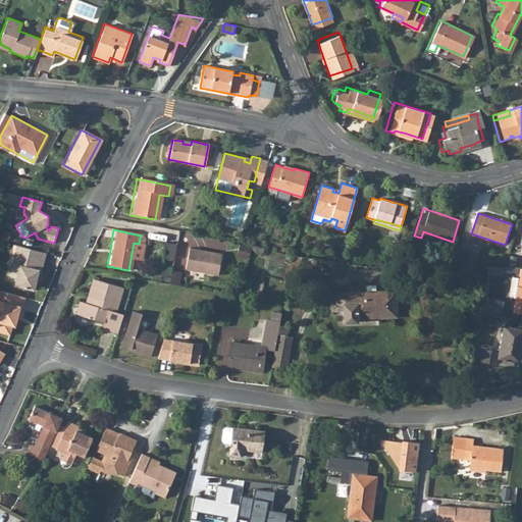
[(176,258),(177,243),(167,243),(166,257),(176,258)]
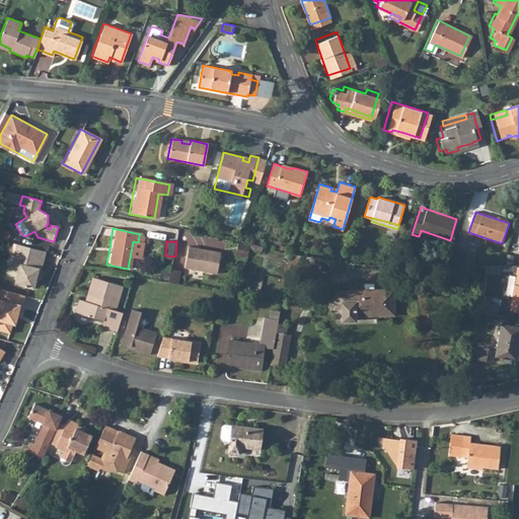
[(46,251),(14,244),(8,267),(14,268),(17,274),(15,285),(34,289),(40,270),(42,271),(46,251)]
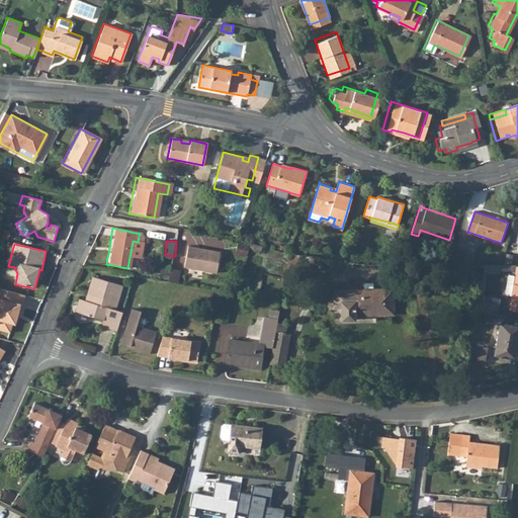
[(185,247),(182,270),(216,275),(219,253),(185,247)]
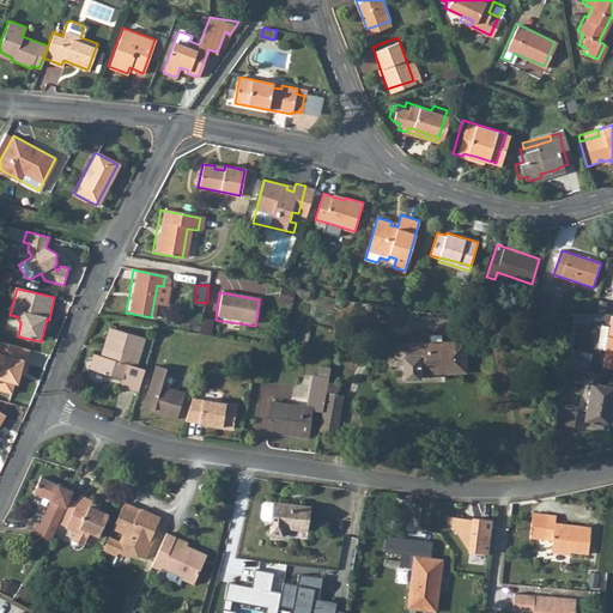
[(546,296),(539,314),(557,314),(560,301),(546,296)]
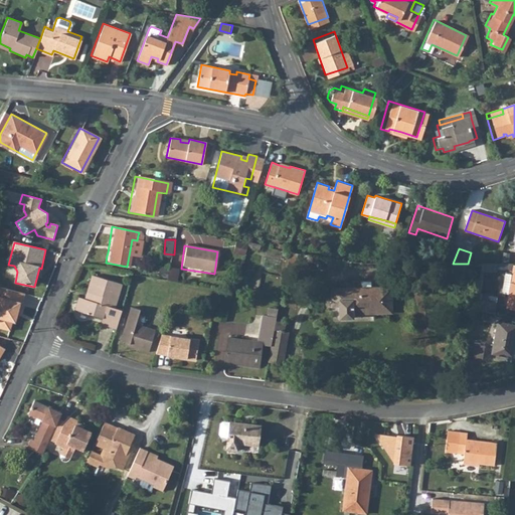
[(286,251),(284,264),(294,266),(296,253),(286,251)]
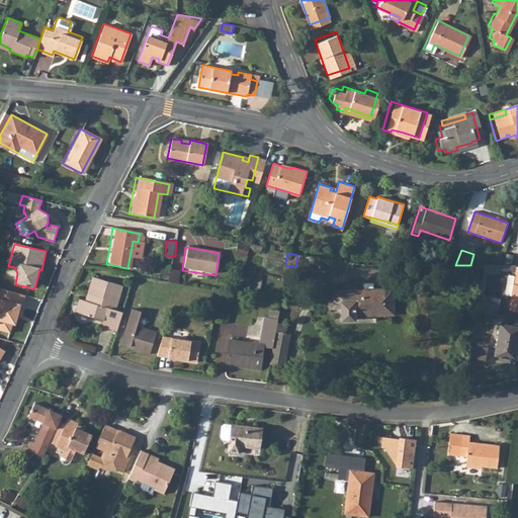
[(267,259),(265,270),(281,272),(283,261),(267,259)]
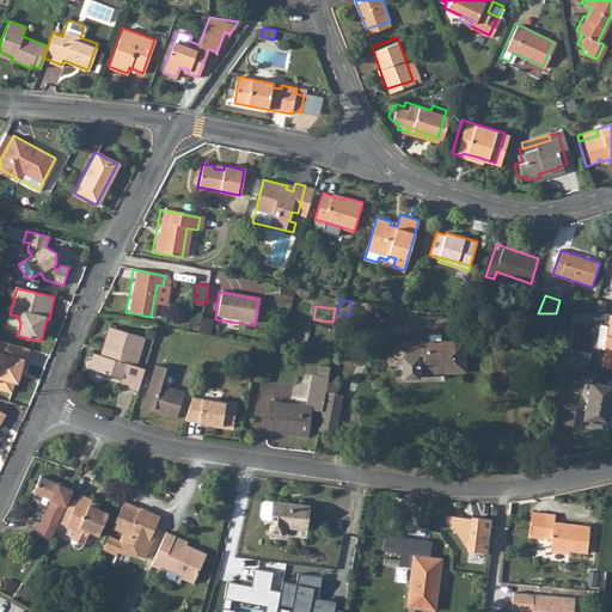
[(600,326),(597,348),(605,350),(603,366),(611,367),(611,314),(611,316),(610,328),(600,326)]
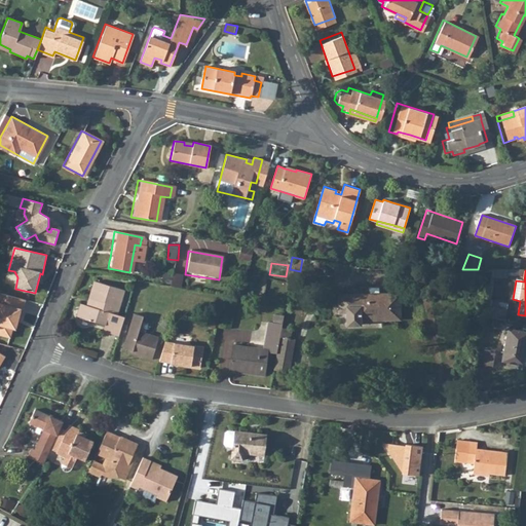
[(75,315),(102,325),(105,317),(115,321),(120,323),(122,317),(115,314),(122,291),(92,282),(87,298),(88,298),(86,305),(79,303),(75,315)]
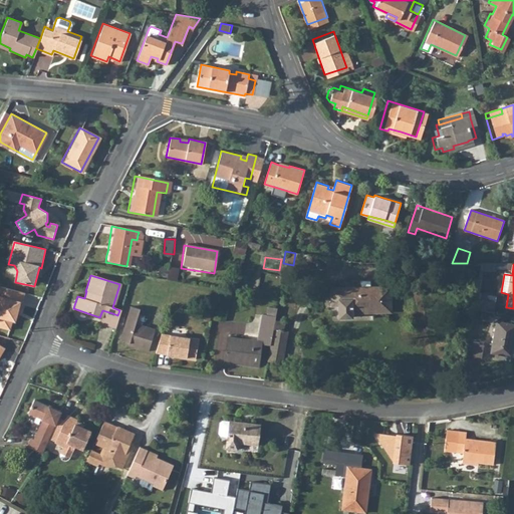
[(26,294),(0,287),(0,328),(11,331),(16,312),(21,313),(26,294)]
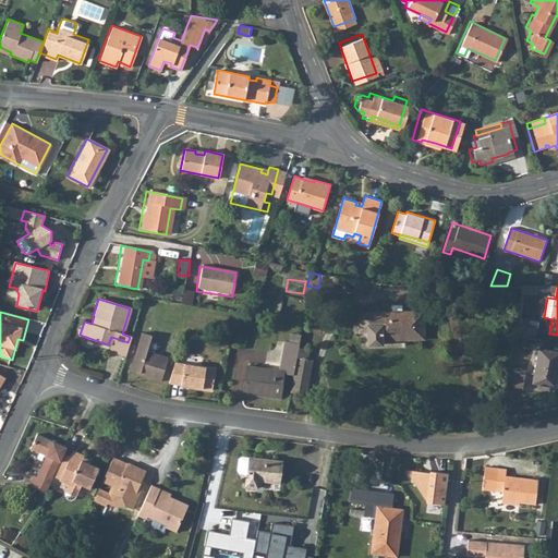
[(423,313),(361,313),(362,331),(368,331),(368,344),(383,344),(383,341),(422,340),(423,313)]
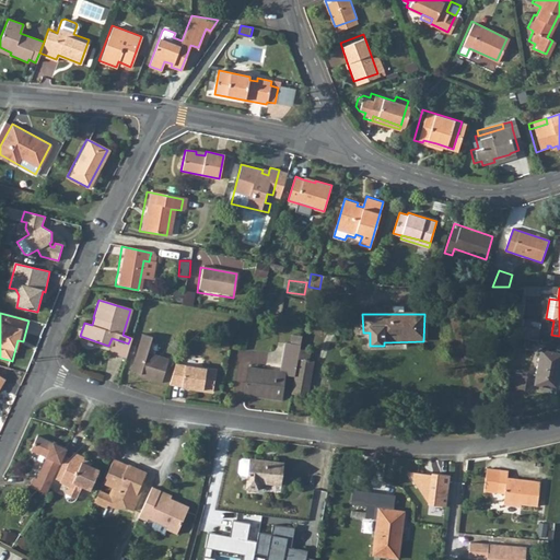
[(518,324),(516,338),(537,341),(539,328),(518,324)]
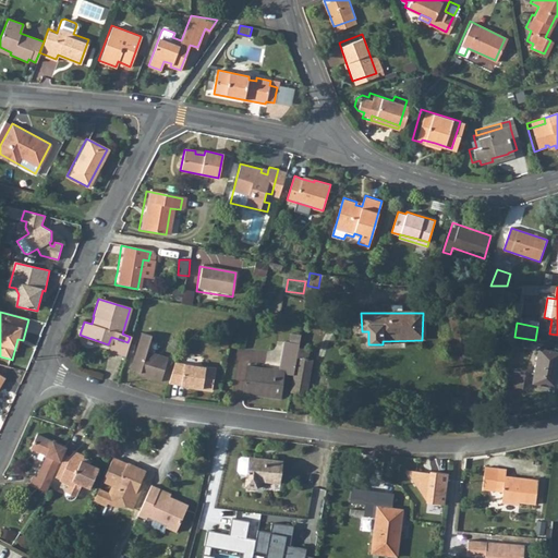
[(140,334),(128,370),(141,375),(140,377),(158,384),(166,359),(145,352),(149,337),(140,334)]
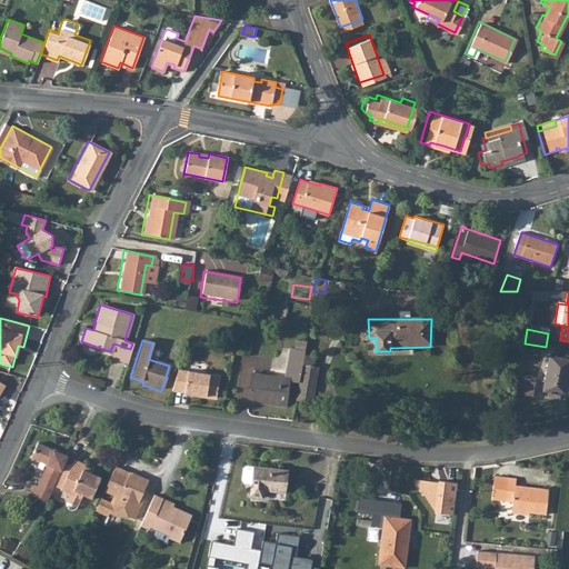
[(110,351),(108,358),(126,363),(130,349),(125,347),(113,343),(110,351)]
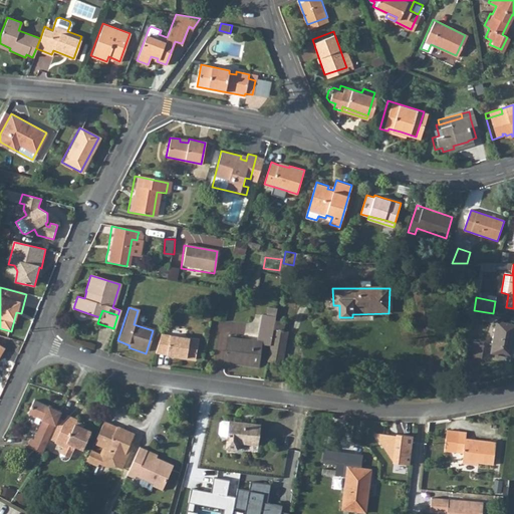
[(257,345),(268,347),(273,321),(274,317),(260,315),(257,332),(256,341),(225,336),(221,363),(232,365),(233,361),(254,365),(257,345)]
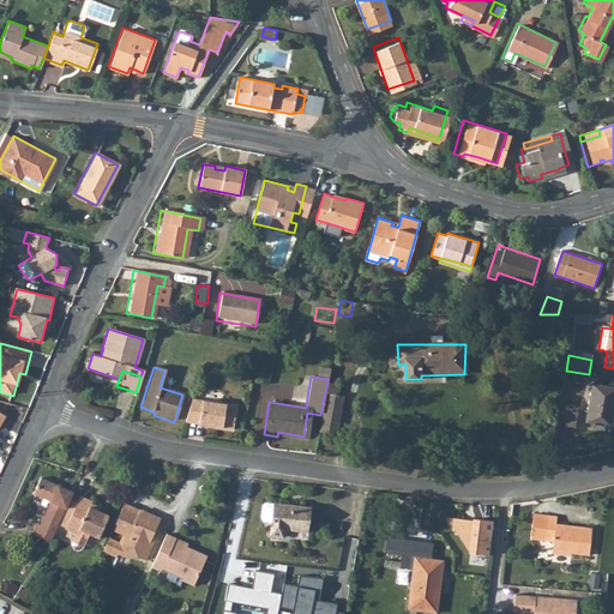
[(320,415),(318,432),(325,434),(336,435),(342,397),(337,396),(338,385),(326,384),(320,415)]
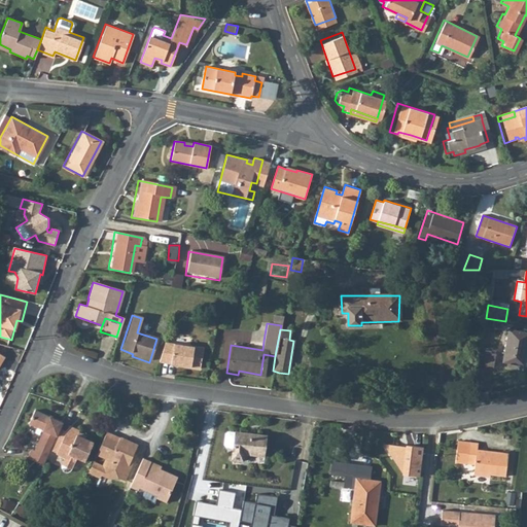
[(526,332),(510,330),(505,360),(526,363),(526,358),(526,332)]
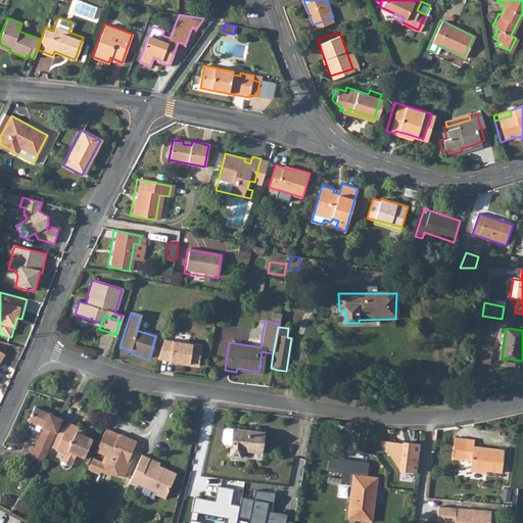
[(162,339),(155,361),(195,367),(198,346),(162,339)]
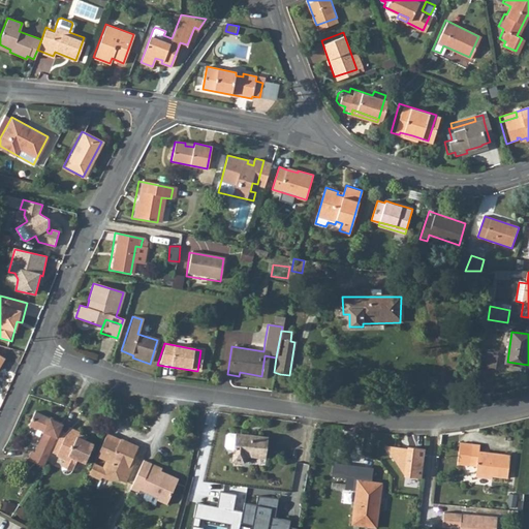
[(481,353),(478,367),(495,370),(497,356),(481,353)]
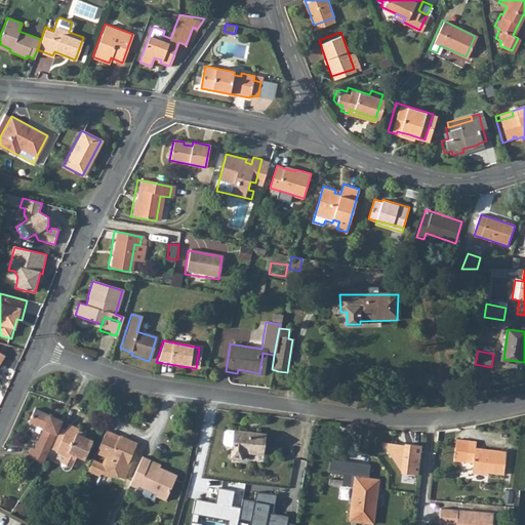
[(29,457),(44,465),(51,450),(61,429),(64,423),(36,410),(30,423),(44,430),(35,450),(32,449),(29,457)]
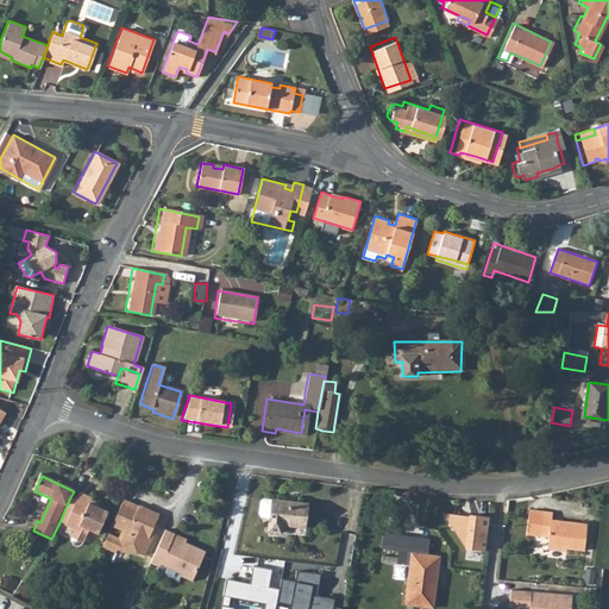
[(93,500),(81,495),(79,501),(70,497),(60,522),(66,526),(66,527),(77,533),(73,541),(73,545),(75,548),(77,550),(81,548),(85,546),(89,533),(99,538),(110,514),(90,506),(93,500)]
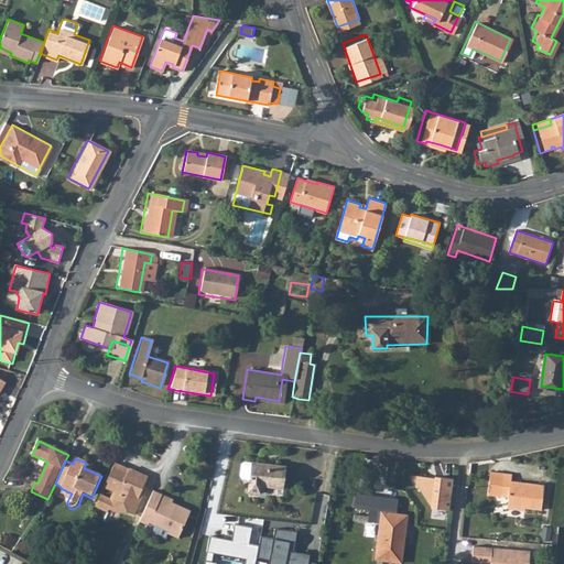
[(237,468),(236,477),(238,483),(247,484),(246,494),(257,495),(259,486),(280,489),(282,468),(242,465),(237,468)]
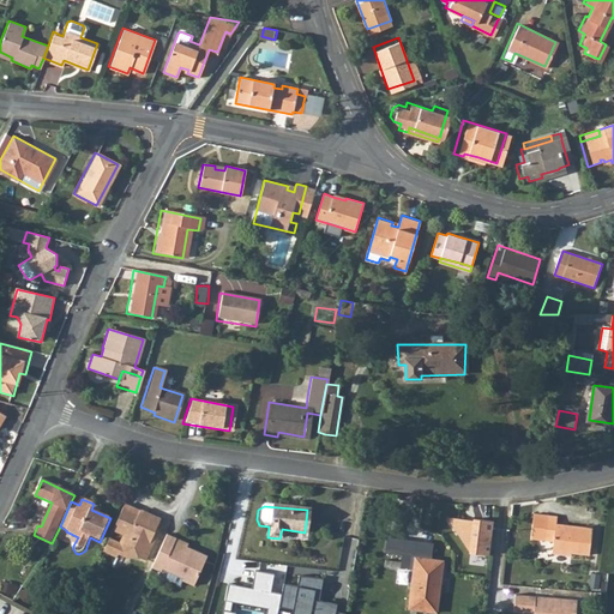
[(118,523),(103,553),(116,559),(119,555),(126,559),(131,558),(132,557),(145,563),(155,541),(149,539),(152,531),(155,533),(161,522),(140,512),(139,515),(125,507),(118,523)]
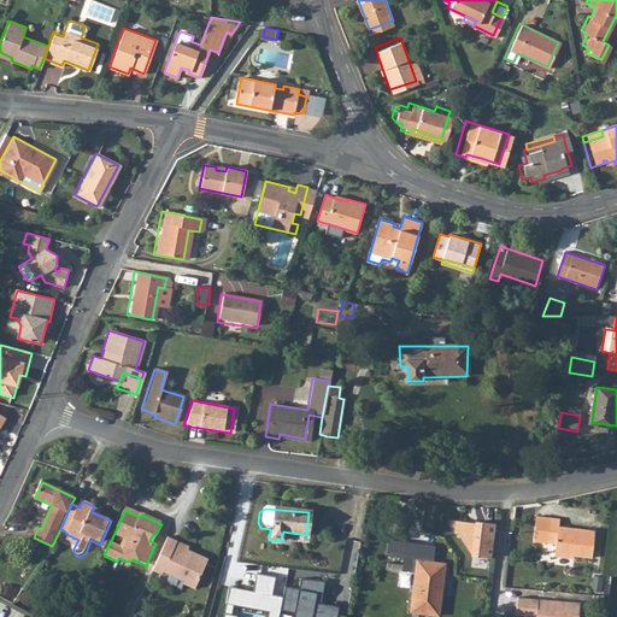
[(542,515),(539,541),(550,544),(547,556),(566,559),(568,556),(586,558),(589,530),(553,524),(554,517),(542,515)]
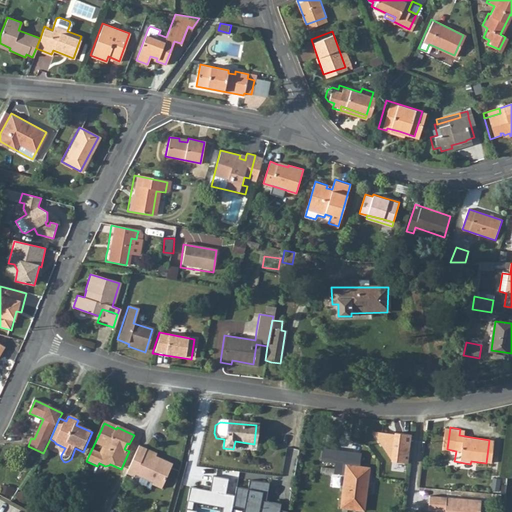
[(414,463),(418,434),(402,432),(401,436),(387,434),(386,442),(398,461),(414,463)]
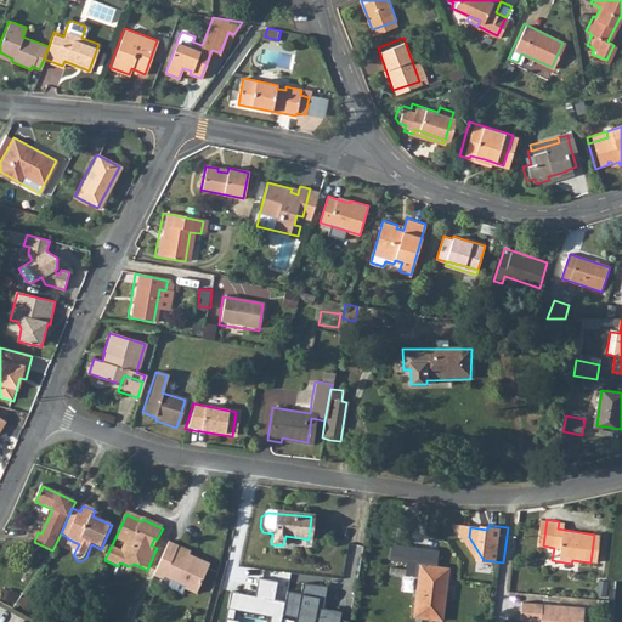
[(169,543),(153,578),(163,582),(165,580),(186,589),(186,592),(197,598),(210,567),(177,552),(179,548),(169,543)]
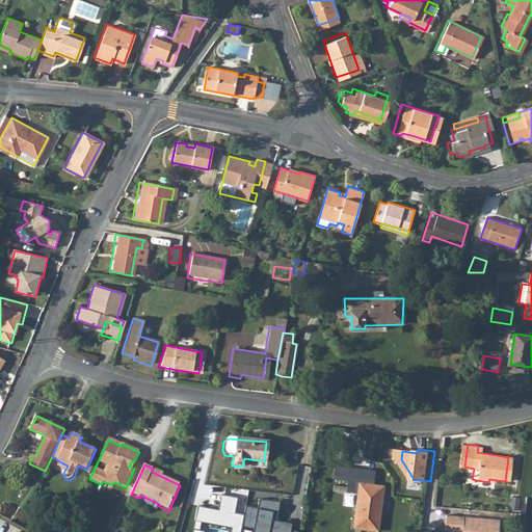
[(343,470),(329,467),(327,478),(340,481),(343,470)]
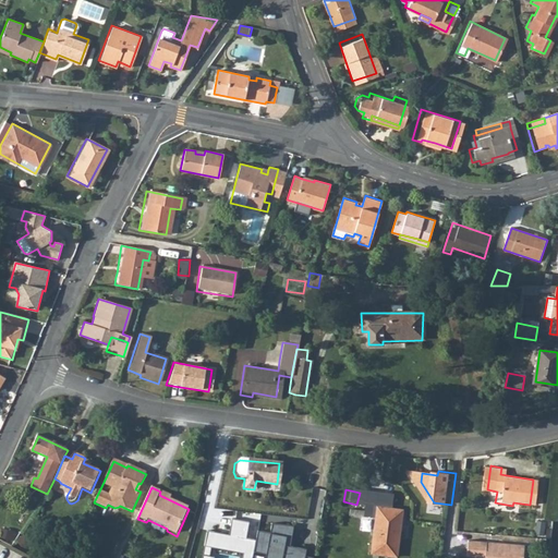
[(367,516),(360,556),(371,557),(385,557),(393,512),(383,510),(379,510),(379,508),(379,506),(379,505),(375,504),(376,502),(377,501),(378,499),(377,497),(376,496),(375,495),(373,495),(372,495),(360,493),(356,505),(355,513),(367,516)]
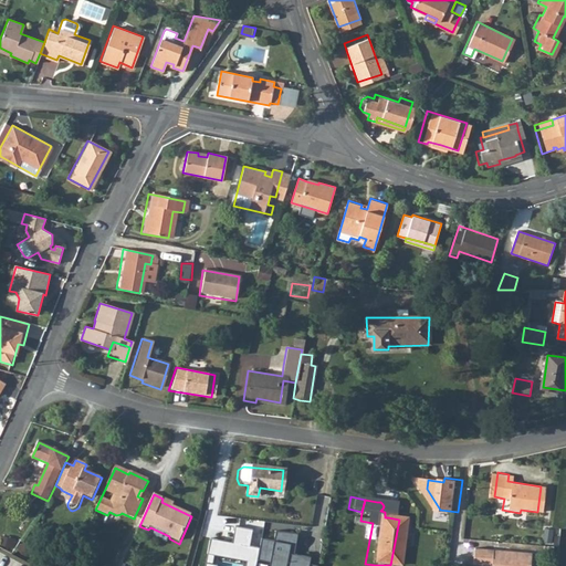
[(390,504),(380,502),(381,503),(383,504),(384,506),(383,509),(381,510),(380,511),(385,512),(385,513),(385,515),(385,517),(388,517),(390,504)]
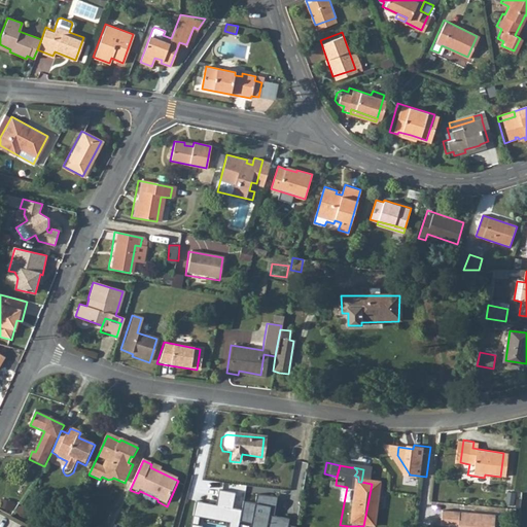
[(234,492),(218,490),(216,503),(196,499),(189,526),(202,526),(203,525),(199,524),(200,516),(230,521),(229,526),(237,526),(239,519),(241,511),(231,508),(234,492)]
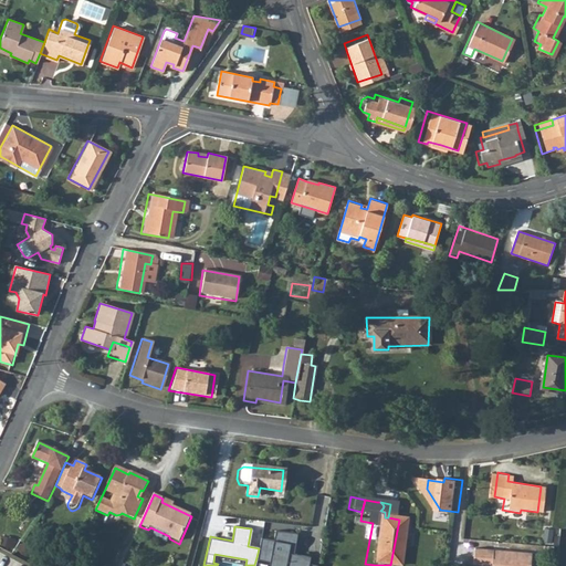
[(297,533),(275,530),(274,540),(262,537),(259,548),(257,557),(270,559),(269,565),(316,565),(317,565),(308,563),(311,555),(294,552),(297,533)]
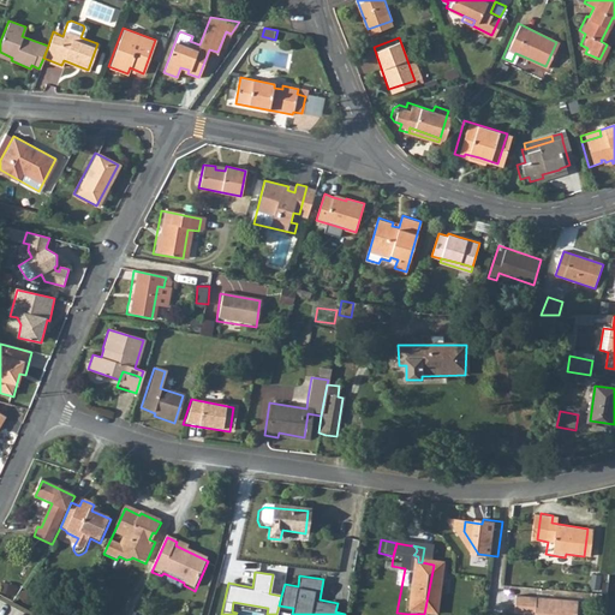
[(526,589),(526,596),(544,598),(544,591),(526,589)]
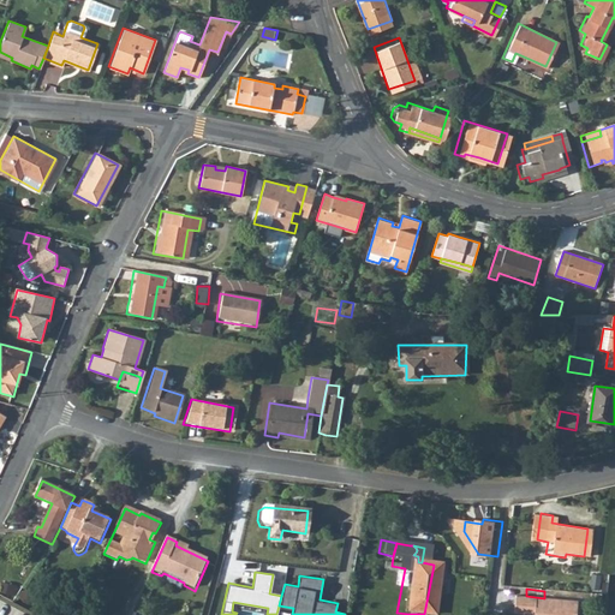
[(544,598),(526,596),(523,596),(521,613),(530,614),(533,614),(581,614),(584,603),(544,598)]
